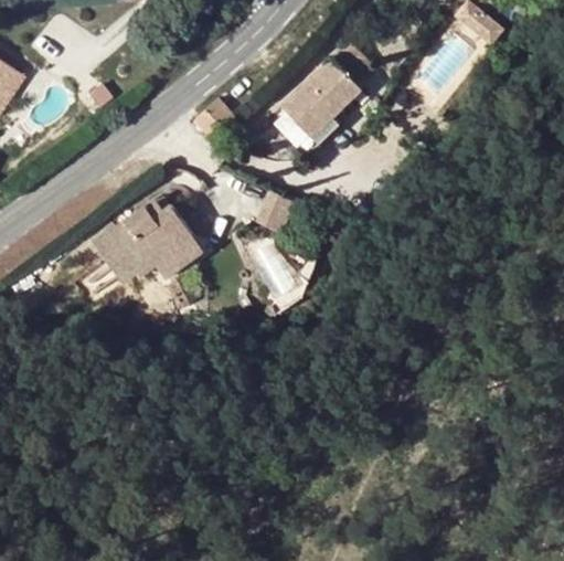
[(457,19),(497,42),(507,25),(467,2),(457,19)]
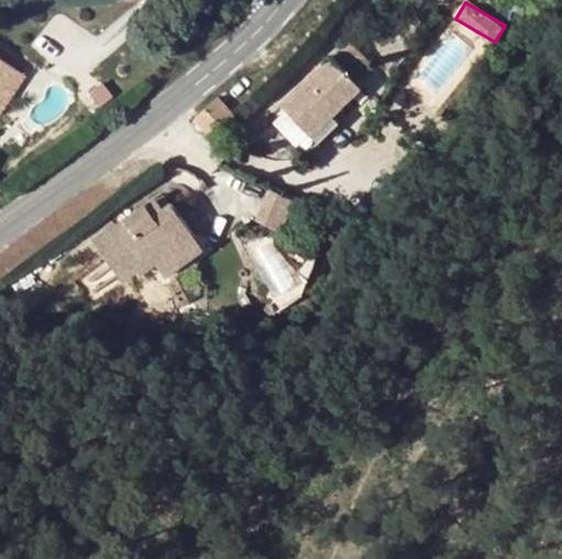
[(350,63),(359,66),(372,41),(363,36),(350,63)]
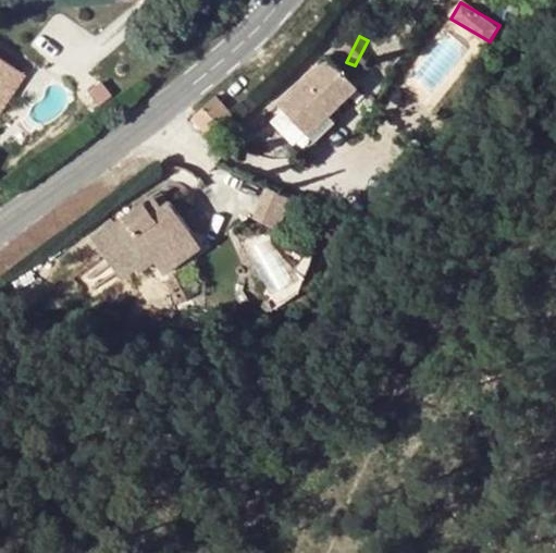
[(368,40),(355,65),(369,72),(382,46),(368,40)]
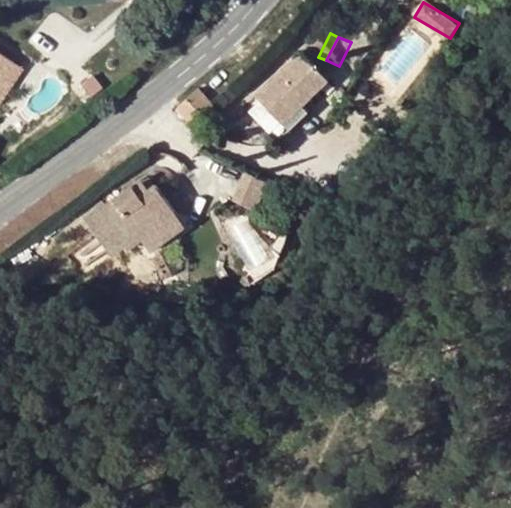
[(402,86),(418,58),(394,46),(379,74),(402,86)]
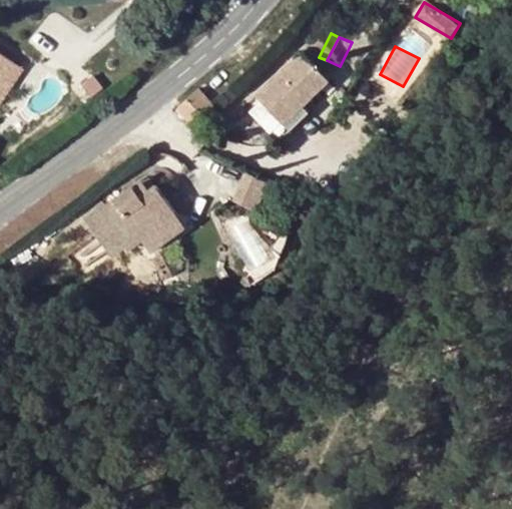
[(259,97),(285,126),(296,115),(330,82),(315,65),(304,54),(259,97)]
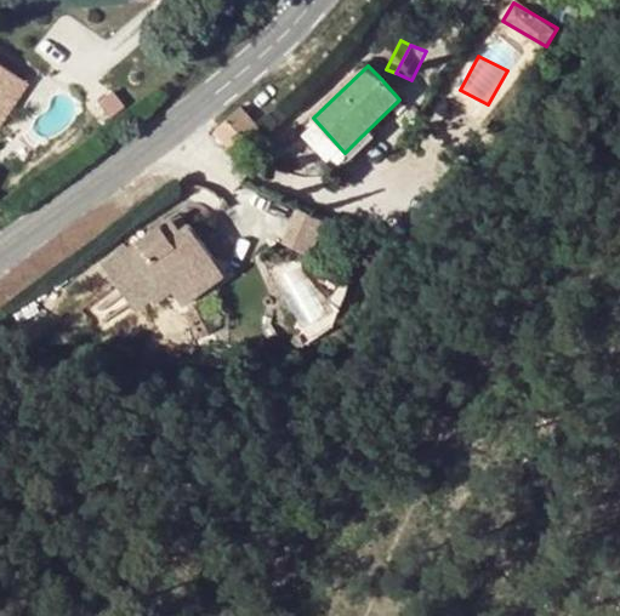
[(0,103),(17,79),(0,67),(0,103)]
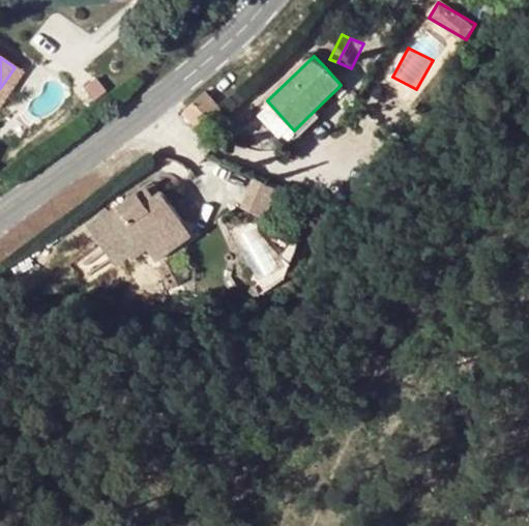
[(15,67),(0,88),(0,107),(23,71),(15,67)]
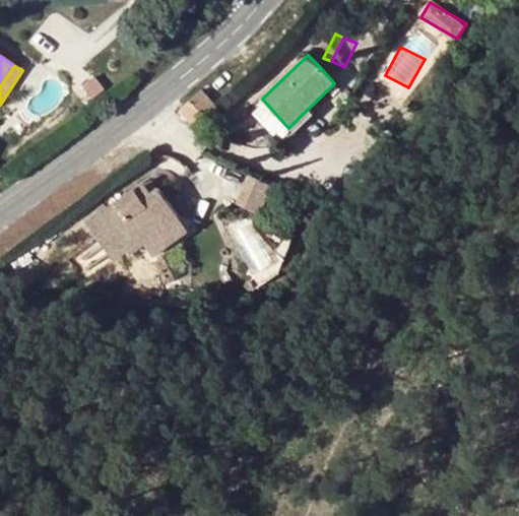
[(202,91),(179,113),(197,132),(218,110),(202,91)]
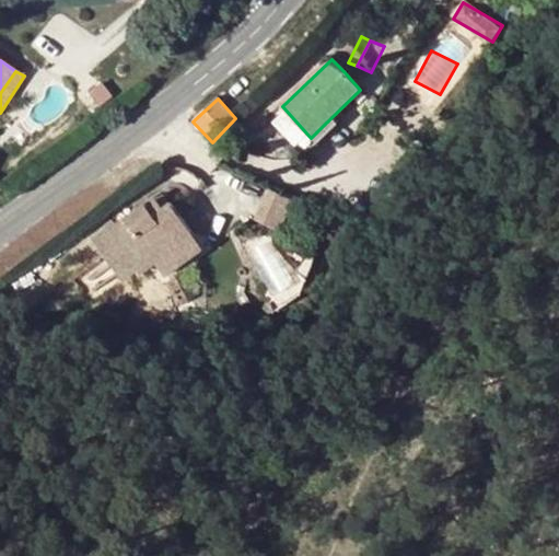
[(154,198),(142,205),(151,217),(162,209),(154,198)]
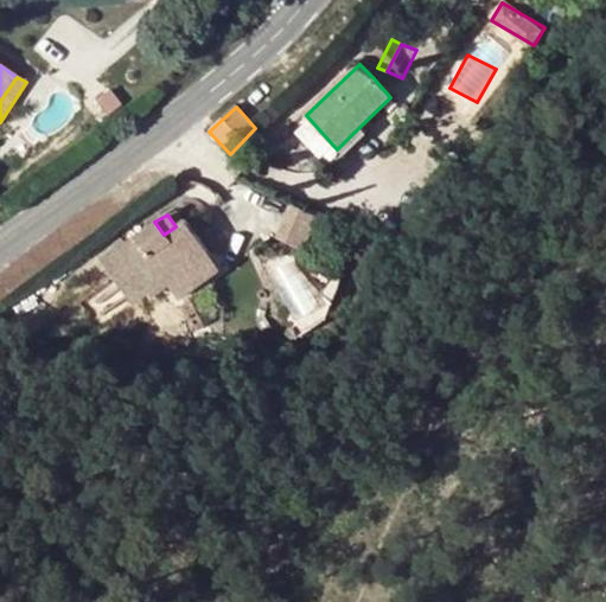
[(164,235),(154,222),(140,231),(100,257),(106,268),(127,302),(144,290),(146,295),(164,285),(174,298),(216,271),(201,247),(184,222),(176,226),(164,235)]
